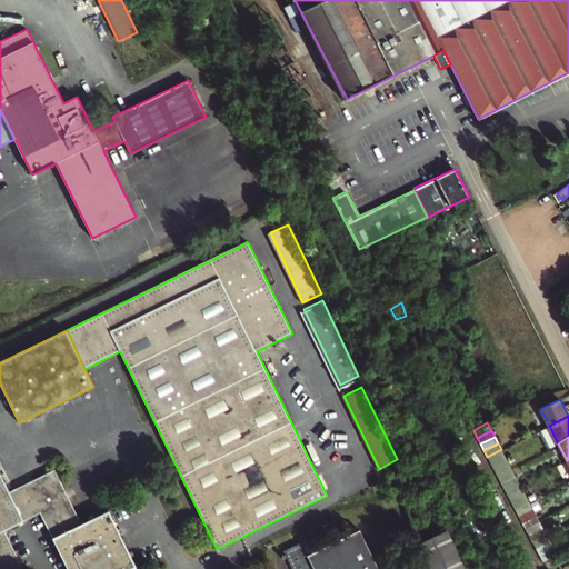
[(490,463),(505,456),(501,450),(501,449),(487,457),(490,463)]
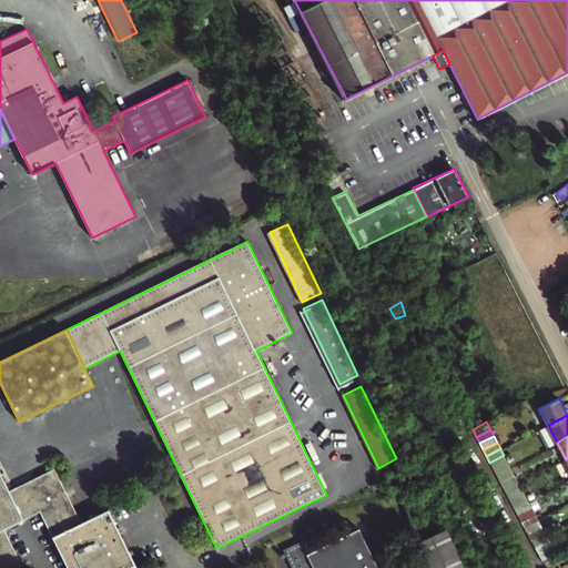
[(494,469),(507,462),(504,455),(489,463),(494,469)]
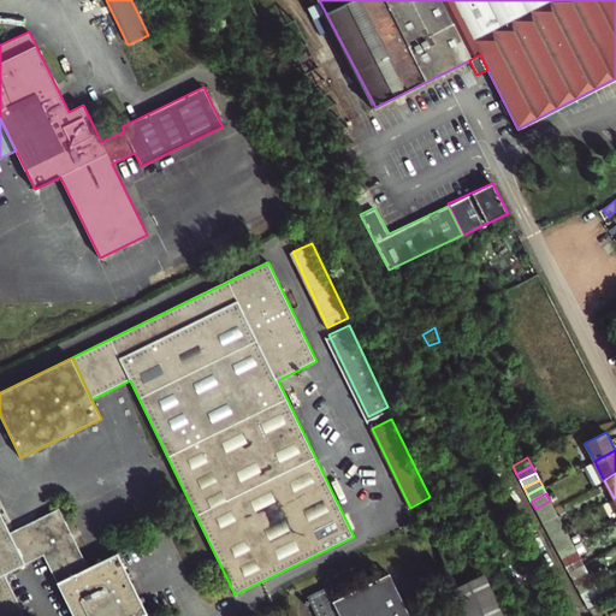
[(539,516),(555,508),(552,505),(550,501),(535,509),(539,516)]
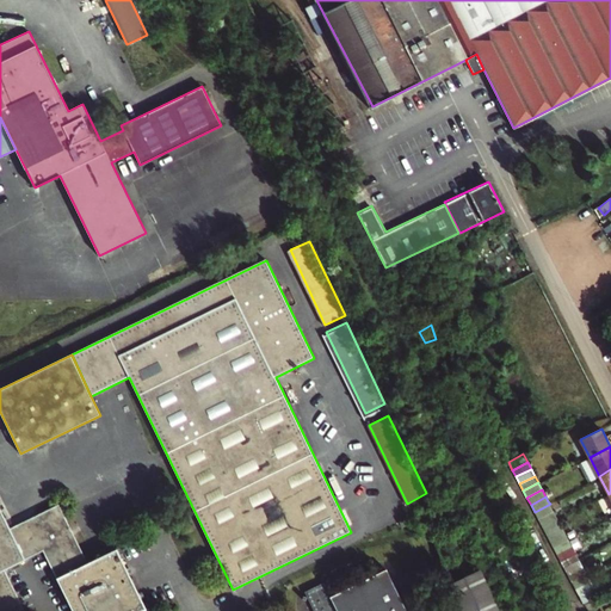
[(538,519),(553,511),(550,504),(535,512),(538,519)]
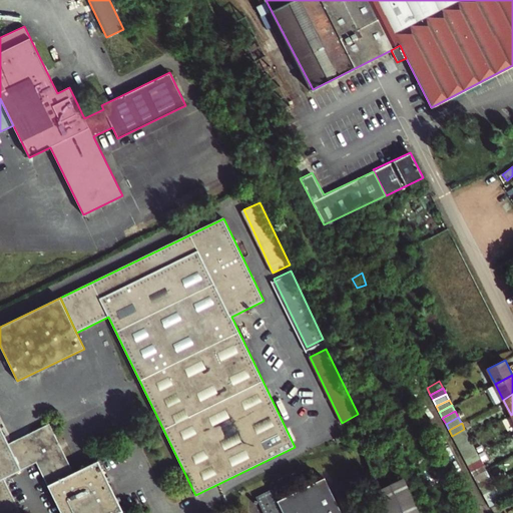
[(48,486),(74,474),(49,425),(8,445),(0,428),(0,512),(15,512),(20,511),(4,479),(36,463),(48,486)]
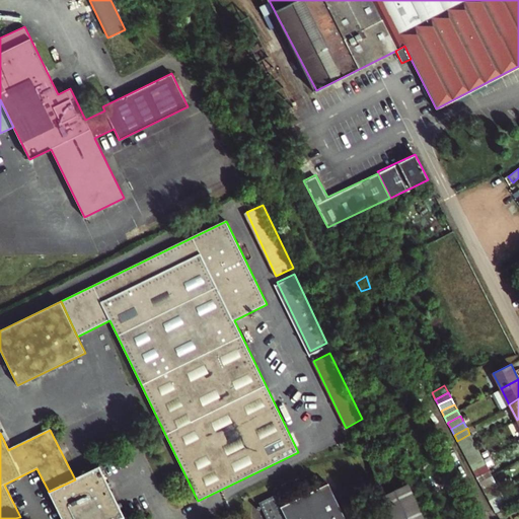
[(460,447),(473,440),(469,434),(457,441),(460,447)]
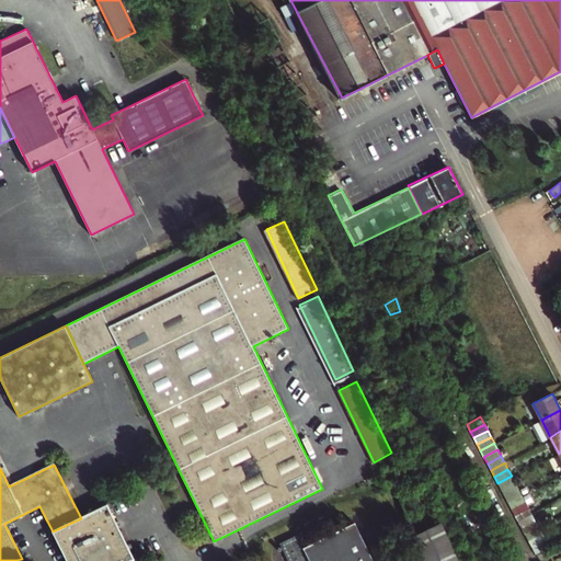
[(501,490),(515,482),(513,478),(512,476),(497,483),(501,490)]
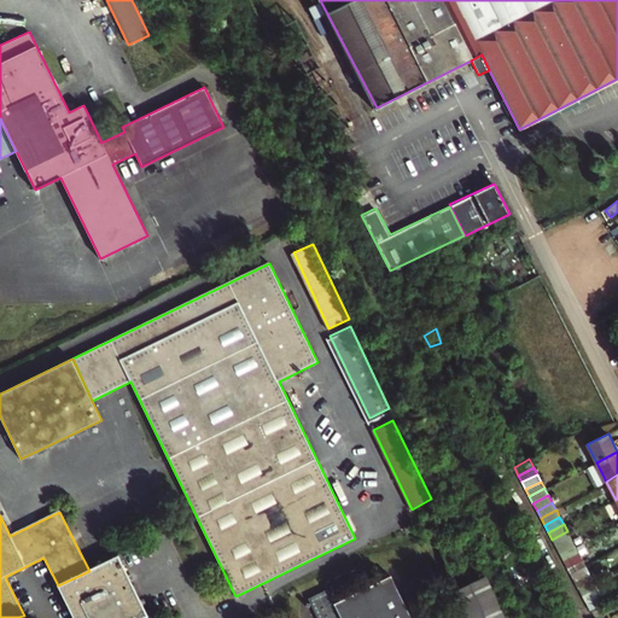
[(571,538),(567,531),(552,540),(555,547),(571,538)]
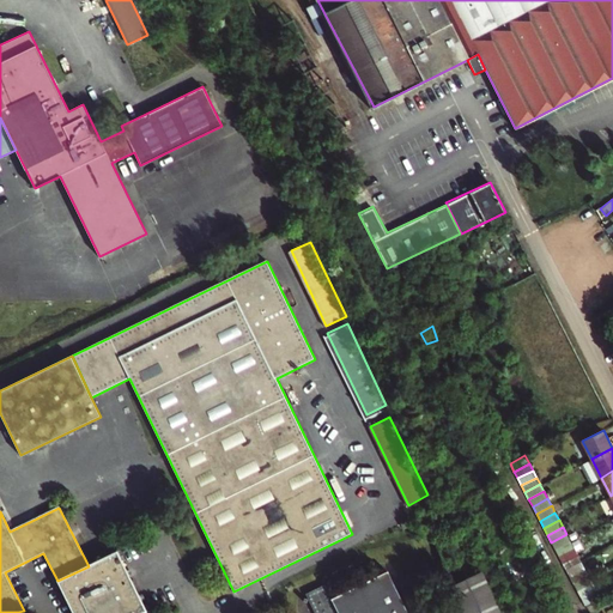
[(554,550),(570,541),(566,534),(551,542),(554,550)]
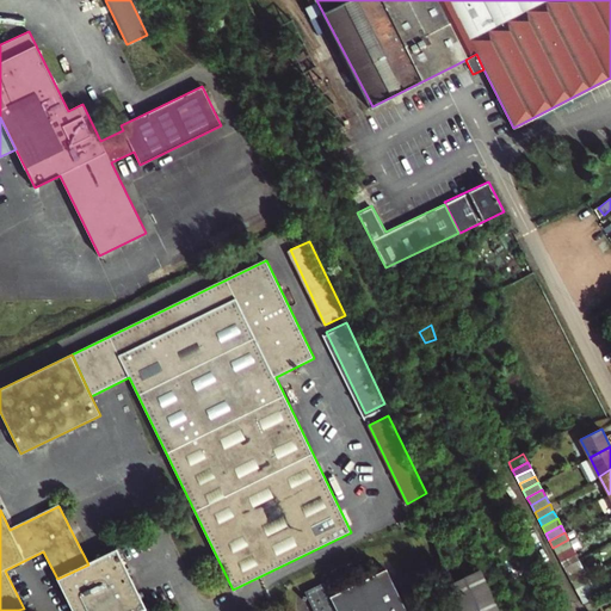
[(553,548),(556,555),(572,547),(568,539),(553,548)]
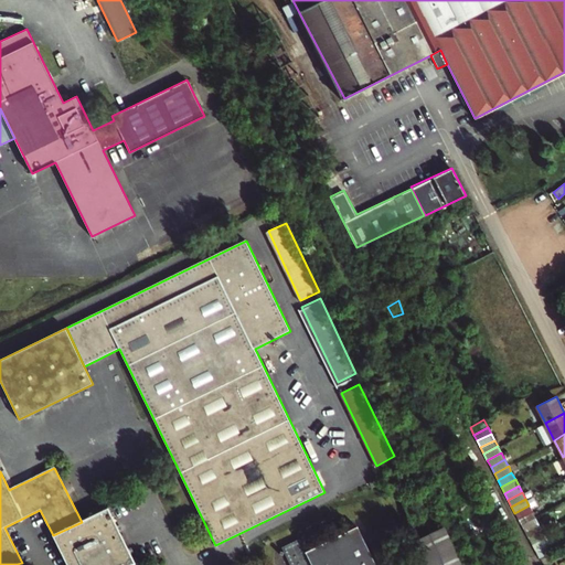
[(529,505),(514,513),(519,520),(532,512),(529,505)]
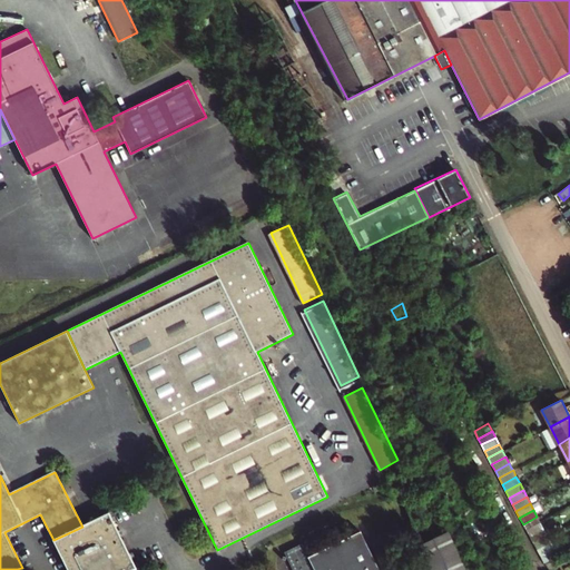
[(109,513),(82,527),(53,540),(68,569),(133,569),(137,568),(109,513)]
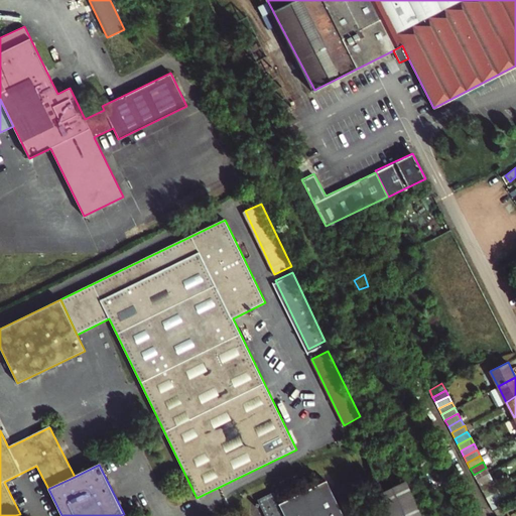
[(396,468),(375,477),(382,494),(405,485),(396,468)]
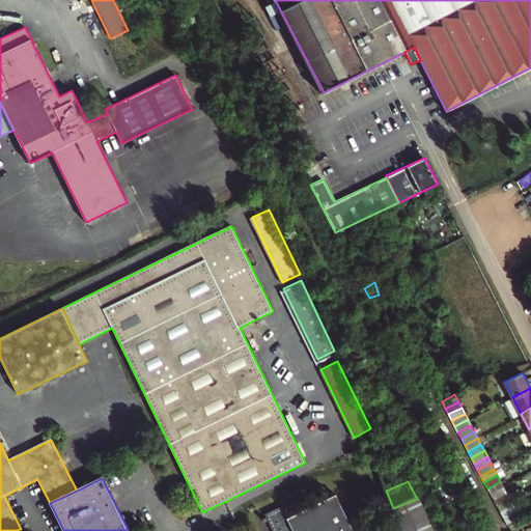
[(487,488),(491,494),(503,487),(502,484),(500,481),(487,488)]
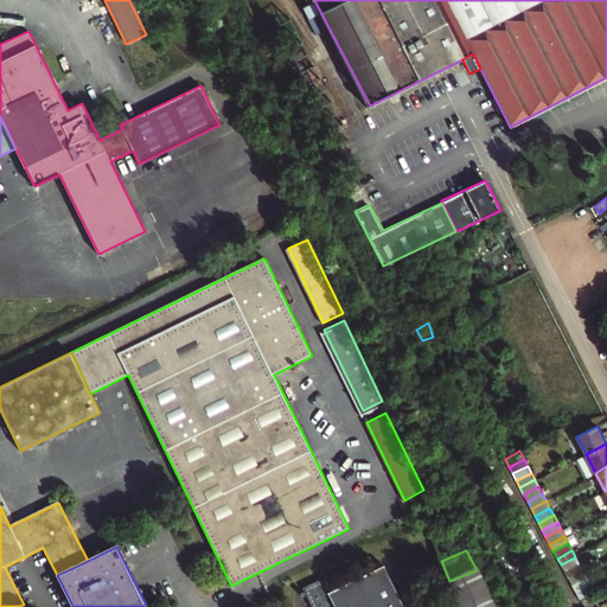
[(575,557),(561,564),(564,572),(580,564),(575,557)]
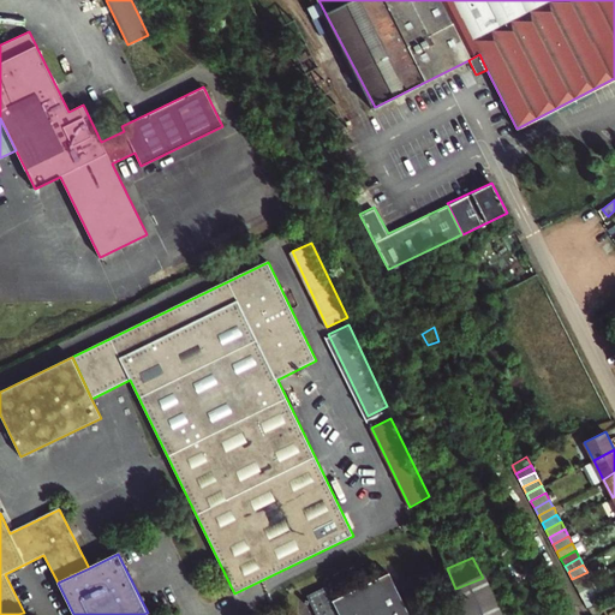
[(575,586),(591,578),(587,572),(572,579),(575,586)]
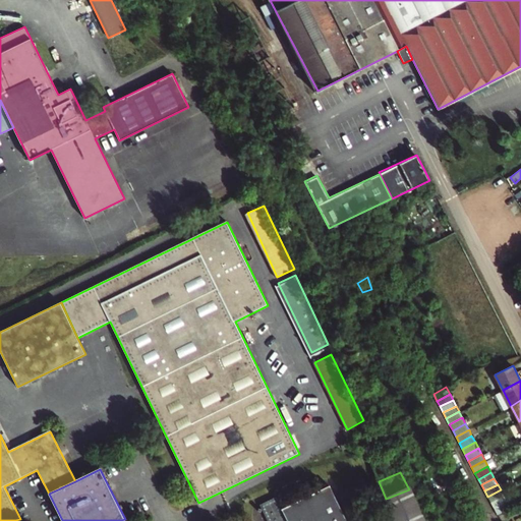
[(347,520),(330,486),(281,510),(275,497),(258,505),(267,520),(347,520)]
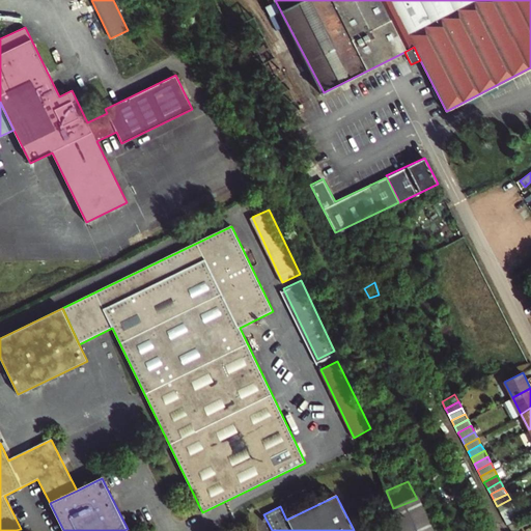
[(431,530),(417,499),(393,508),(401,530),(431,530)]
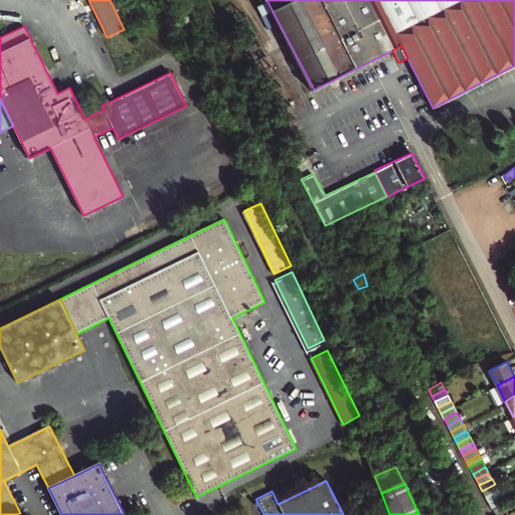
[(495,484),(482,491),(485,497),(498,490),(495,486),(495,484)]
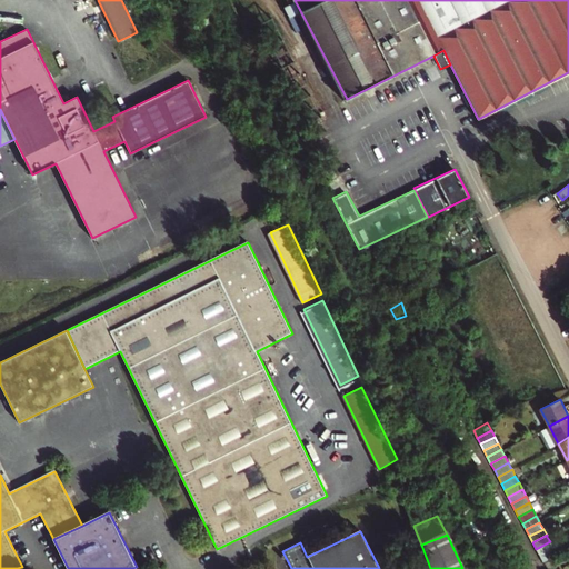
[(539,556),(553,548),(550,541),(536,549),(539,556)]
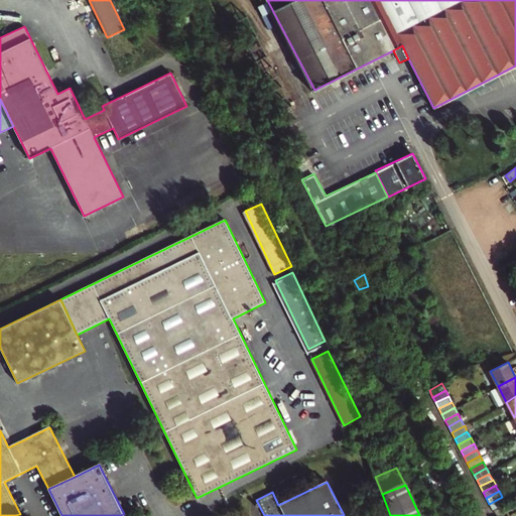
[(492,510),(505,503),(502,497),(489,504),(492,510)]
